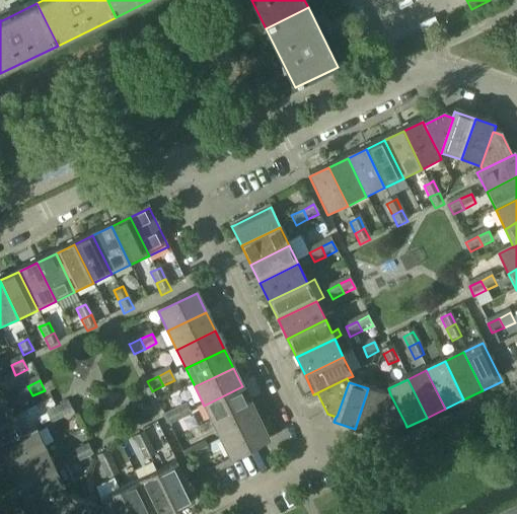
[(17,391),(19,395),(21,401),(32,395),(27,386),(17,391)]
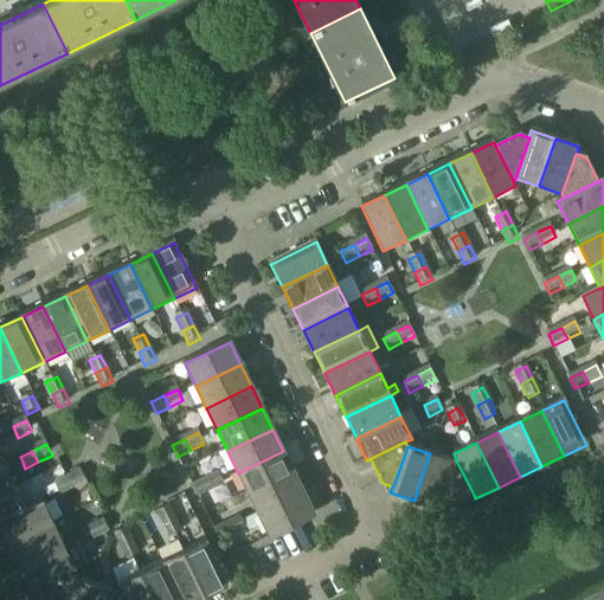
[(283,451),(238,473),(249,495),(294,473),(283,451)]
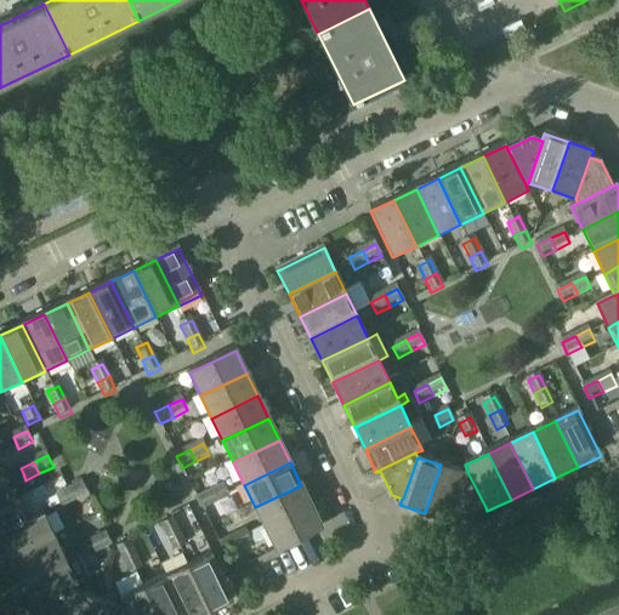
[(464,473),(441,465),(425,513),(449,523),(452,516),(450,514),(464,473)]
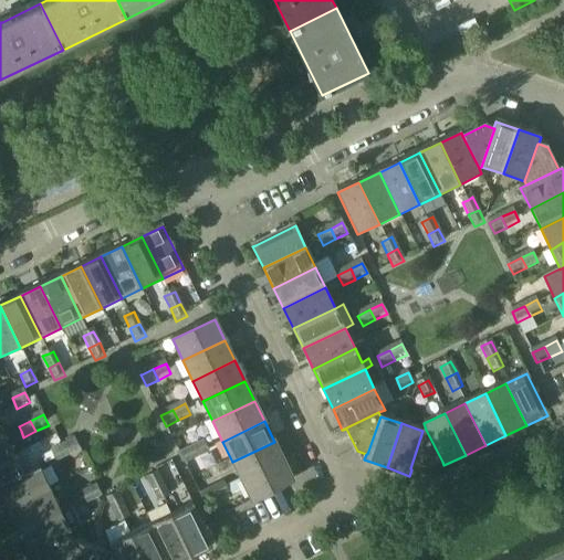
[(423,431),(410,468),(411,469),(420,473),(442,462),(426,430),(423,431)]
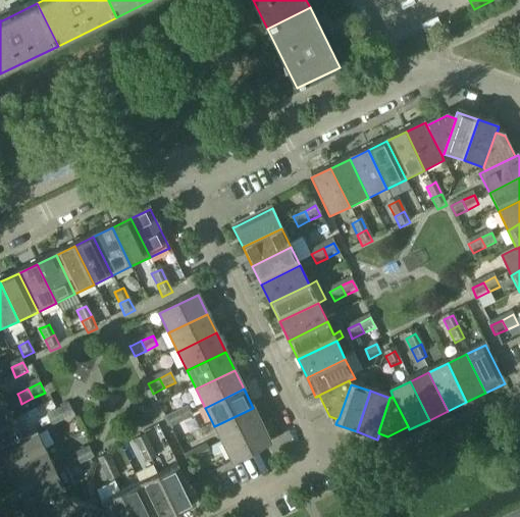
[(5,405),(0,407),(0,430),(14,423),(5,405)]
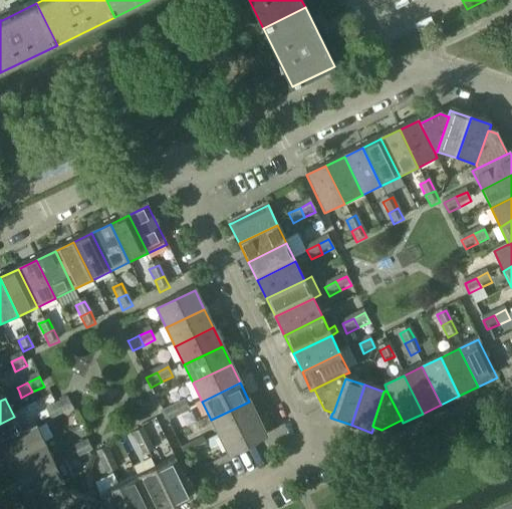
[(69,402),(57,408),(62,418),(74,412),(69,402)]
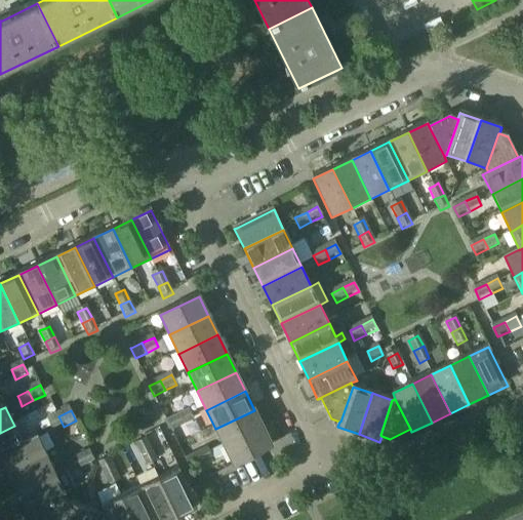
[(254,410),(215,429),(225,447),(264,429),(254,410)]
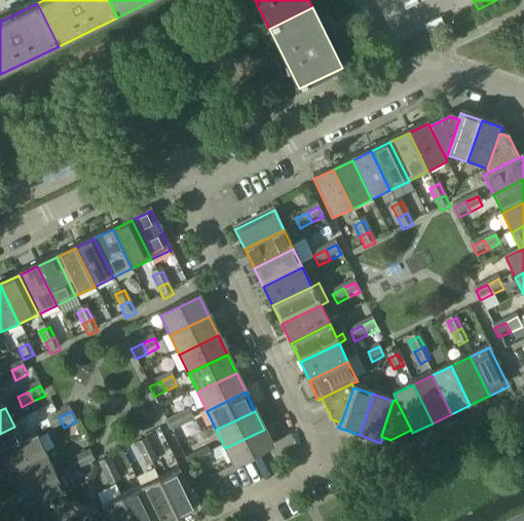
[(190,413),(179,418),(184,429),(195,422),(190,413)]
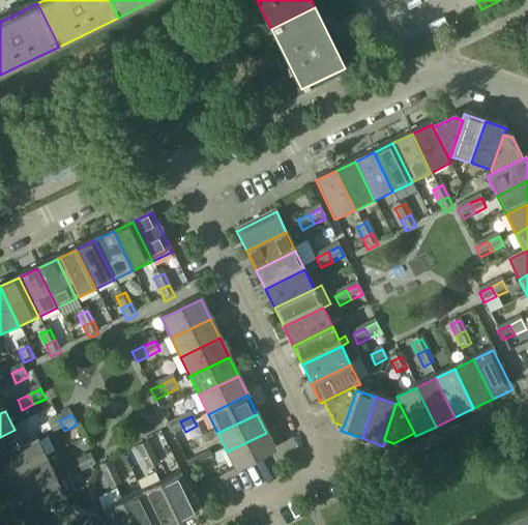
[(59,420),(49,426),(53,436),(64,431),(59,420)]
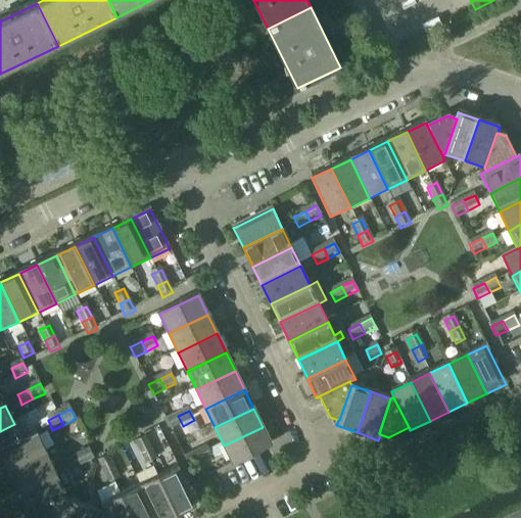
[(178,416),(167,422),(172,431),(183,426),(178,416)]
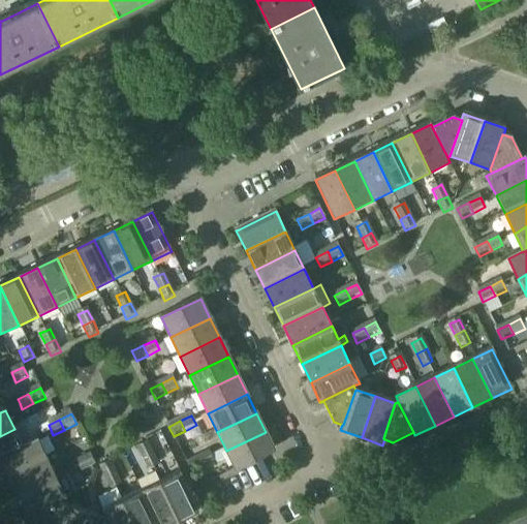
[(14,429),(0,436),(0,460),(24,449),(24,448),(14,429)]
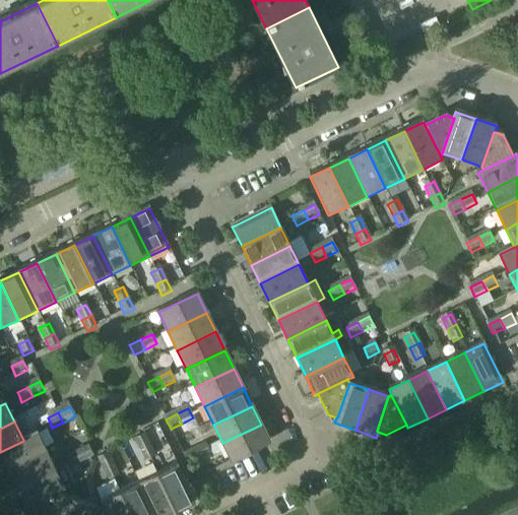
[(261,425),(222,443),(233,462),(271,444),(261,425)]
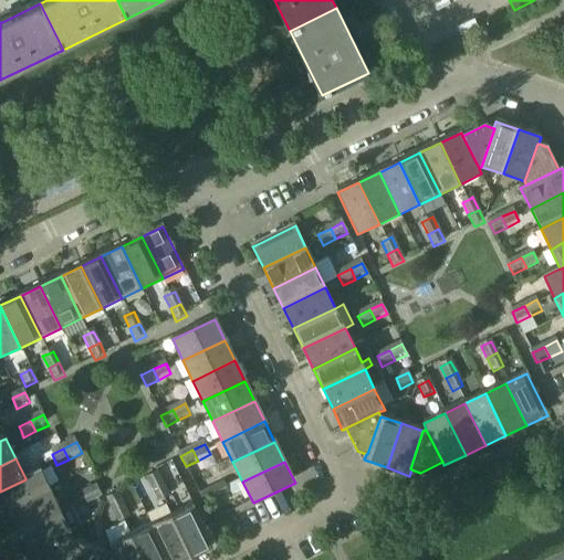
[(25,479),(0,492),(0,493),(9,513),(51,492),(41,471),(25,478),(25,479)]
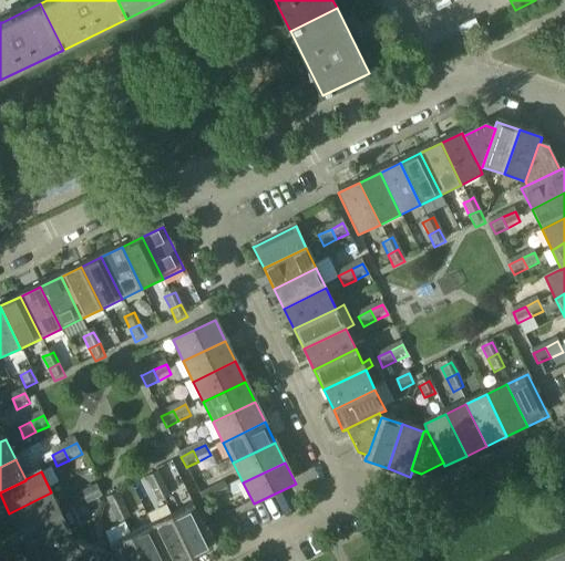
[(147,480),(154,492),(164,487),(158,475),(147,480)]
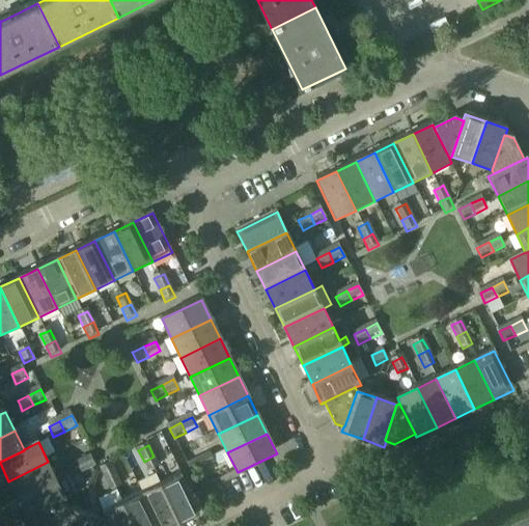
[(216,465),(211,454),(199,461),(204,470),(216,465)]
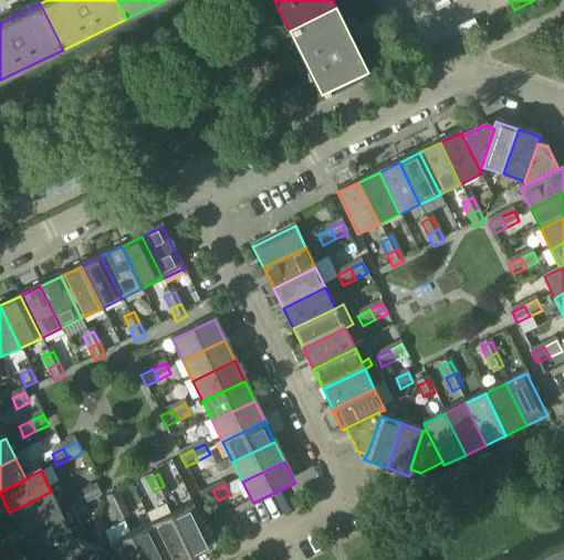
[(164,486),(154,492),(159,504),(170,499),(164,486)]
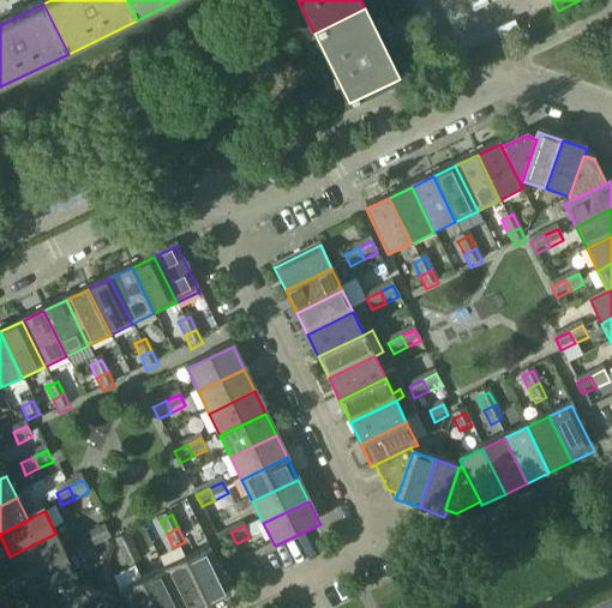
[(106,530),(93,536),(99,547),(112,541),(106,530)]
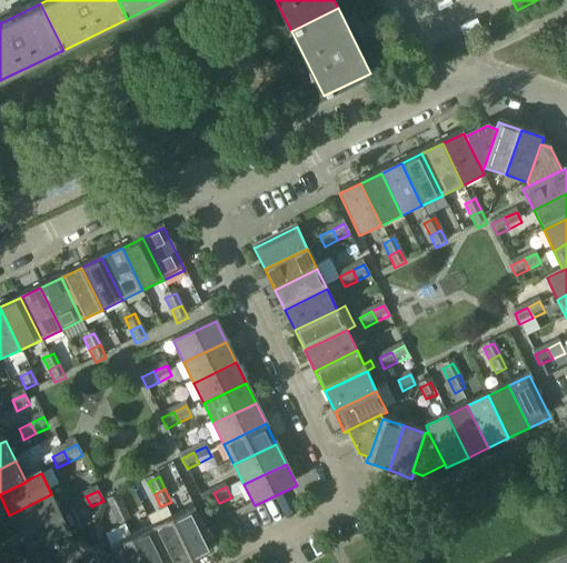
[(219,503),(214,493),(201,499),(207,510),(219,503)]
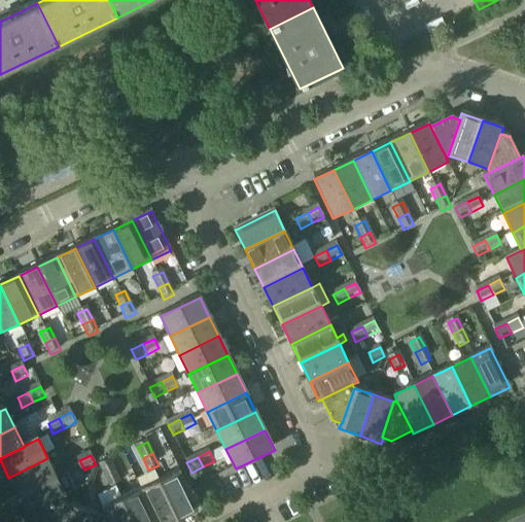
[(47,458),(8,478),(18,496),(57,477),(47,458)]
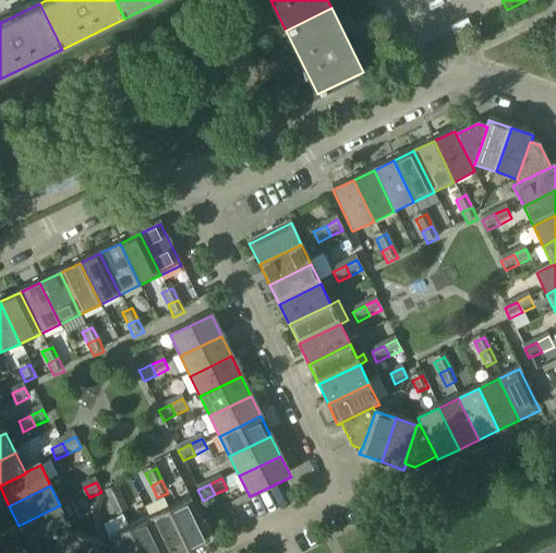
[(72,493),(74,499),(77,504),(89,497),(84,488),(72,493)]
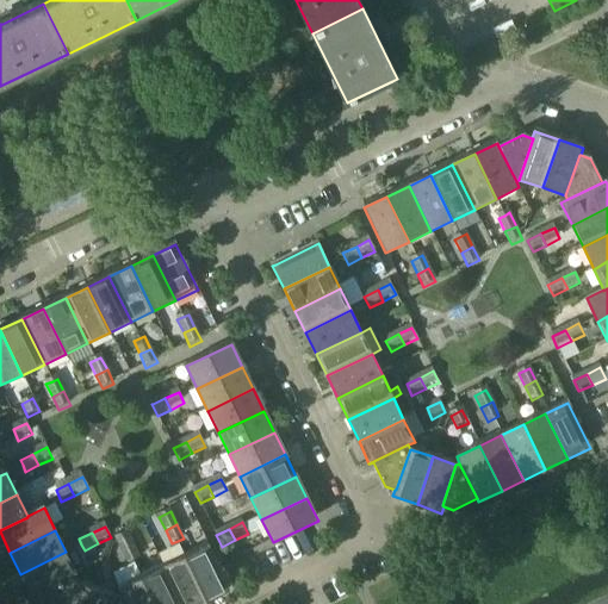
[(128,534),(116,540),(122,552),(134,546),(128,534)]
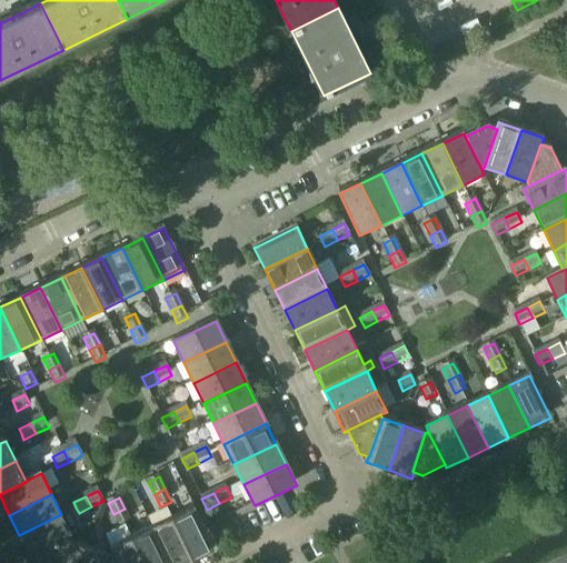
[(227,520),(219,503),(207,510),(215,525),(227,520)]
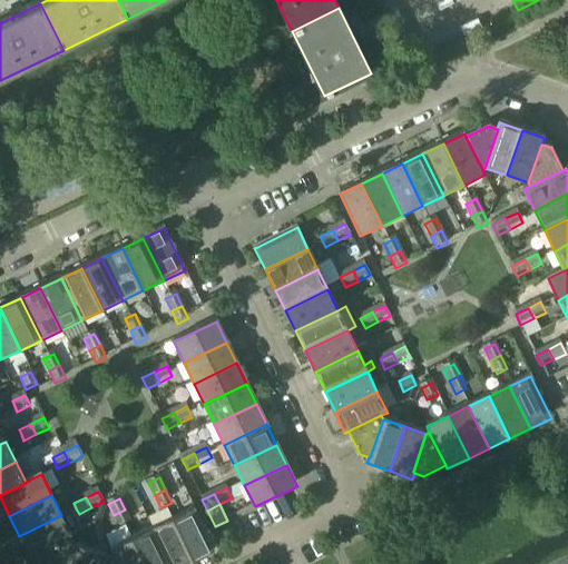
[(125,510),(114,515),(120,528),(130,523),(125,510)]
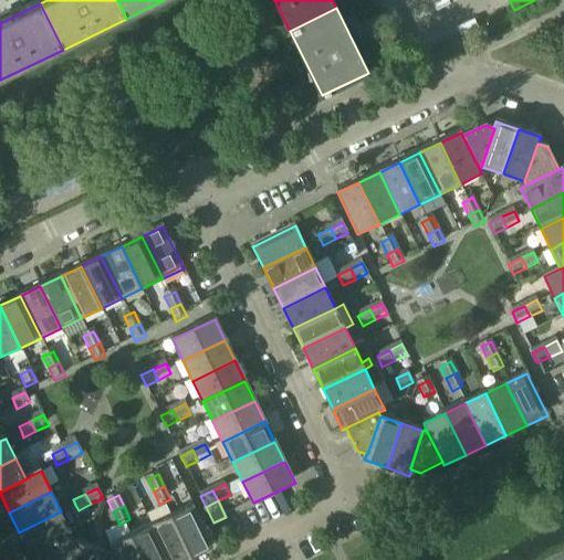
[(194,506),(173,517),(192,558),(213,548),(194,506)]
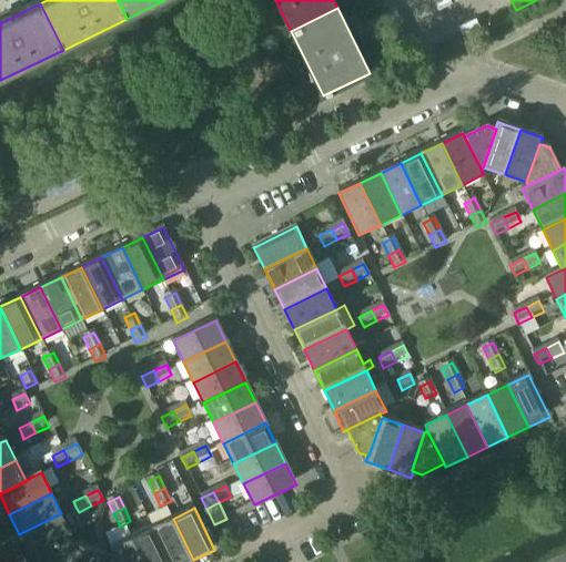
[(61,513),(19,534),(30,555),(33,554),(66,538),(72,535),(61,513)]
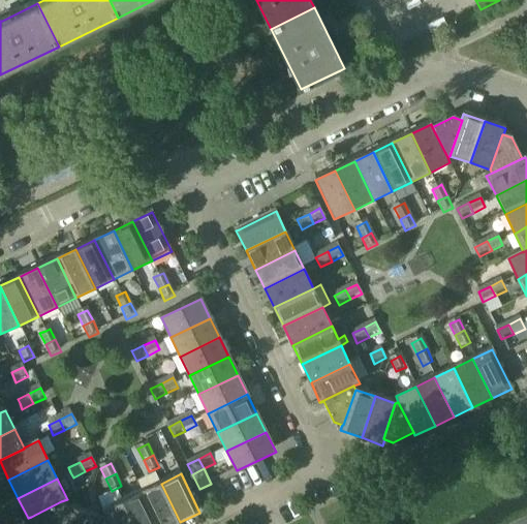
[(161,484),(142,492),(157,523),(178,523),(180,522),(161,484)]
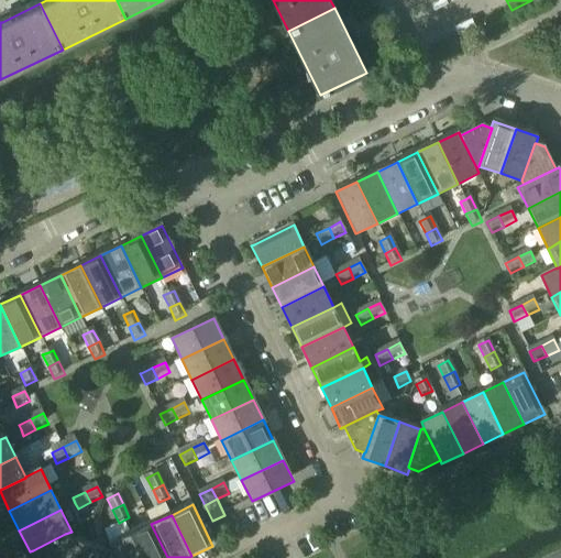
[(167,557),(151,524),(131,534),(143,557),(167,557)]
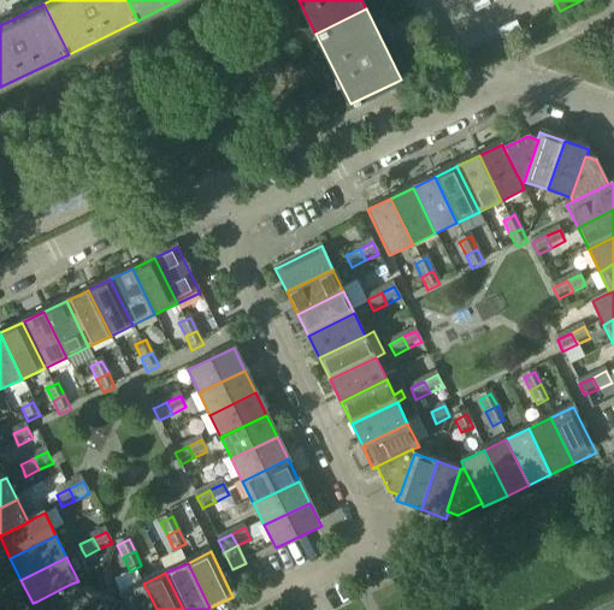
[(71,584),(36,602),(40,609),(65,609),(74,587),(71,584)]
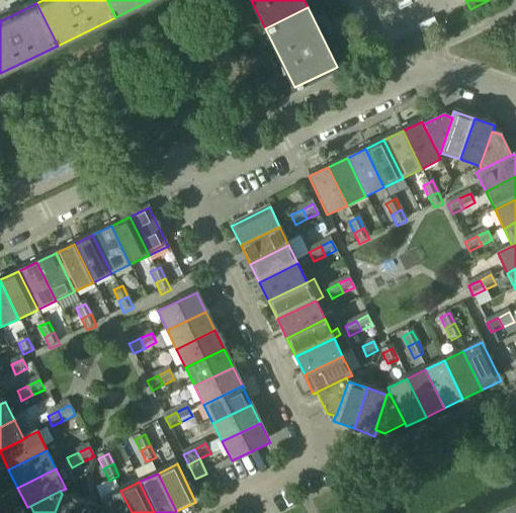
[(103,506),(106,512),(132,512),(120,491),(101,501),(103,506)]
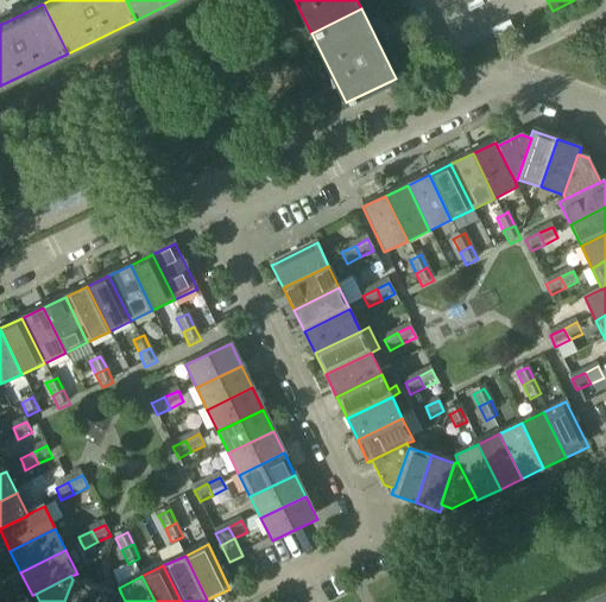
[(90,601),(95,588),(73,580),(64,601),(90,601)]
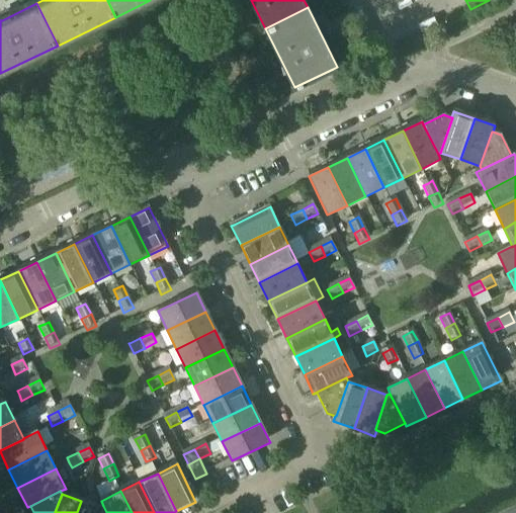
[(99,512),(101,508),(81,501),(77,512),(99,512)]
